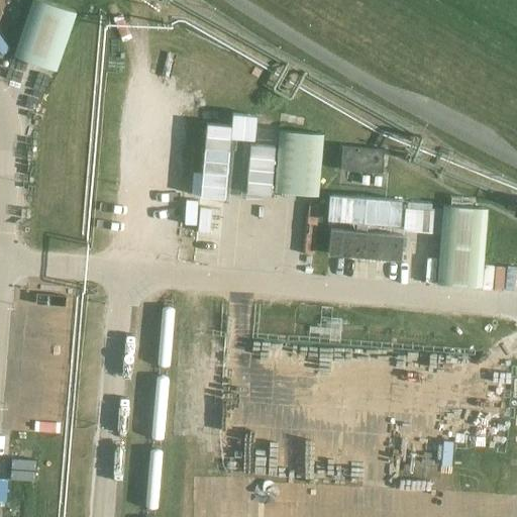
[(32,0),(14,56),(57,71),(77,12),(39,0),(32,0)]
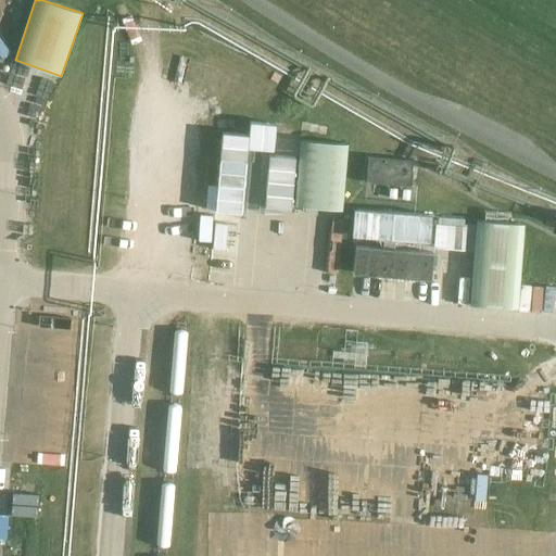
[(252,214),(261,136),(231,133),(222,211),(252,214)]
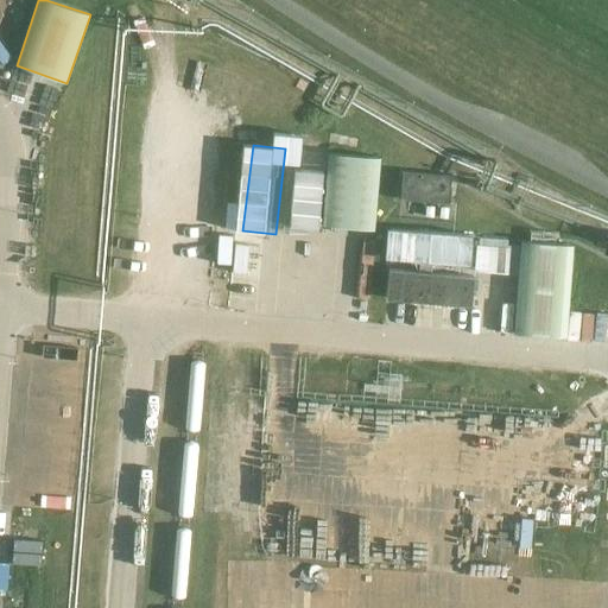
[(323,226),(374,229),(381,158),(329,153),(323,226)]
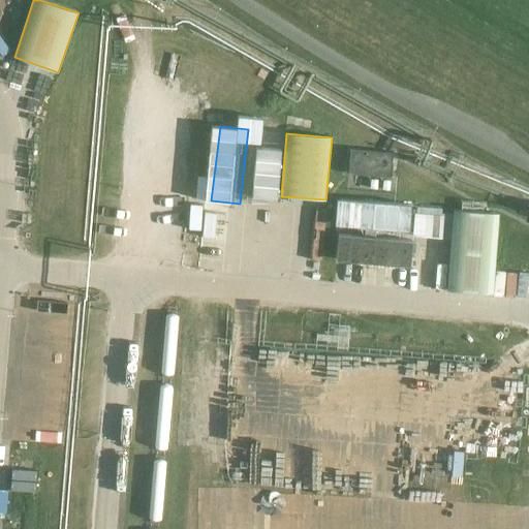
[(348,173),(391,177),(393,152),(350,149),(348,173)]
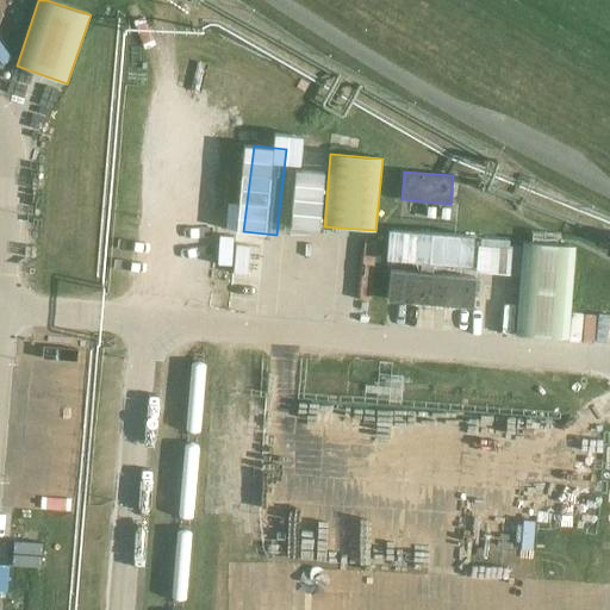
[(187,265),(222,263),(222,222),(187,222),(187,265)]
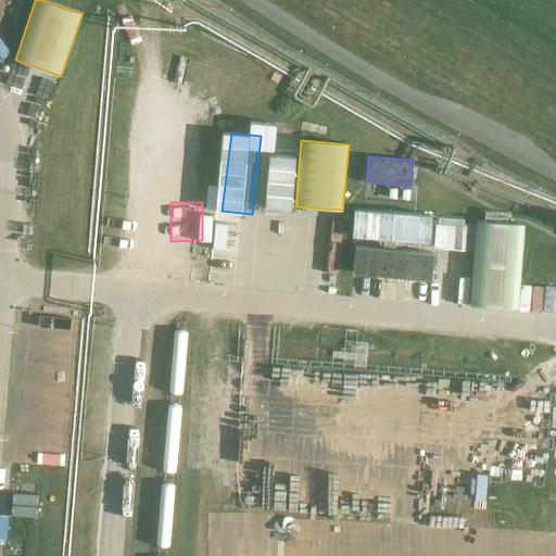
[(352,236),(429,242),(431,215),(353,209),(352,236)]
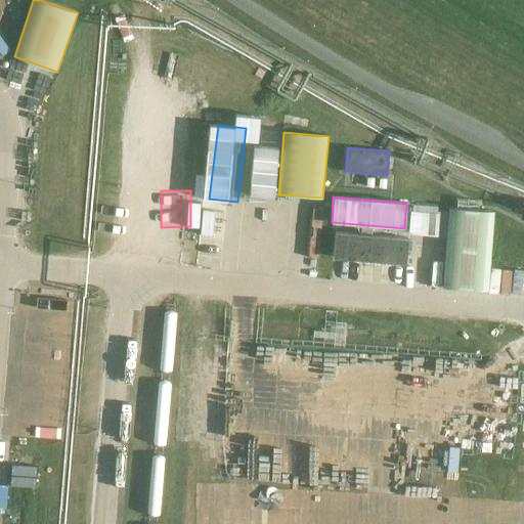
[(408,234),(445,236),(447,212),(437,211),(437,206),(412,205),(412,211),(410,211),(408,234)]
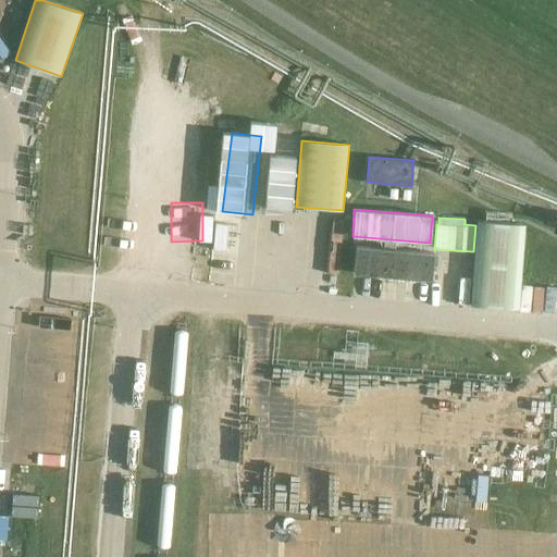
[(518,309),(524,224),(477,221),(470,306),(518,309)]
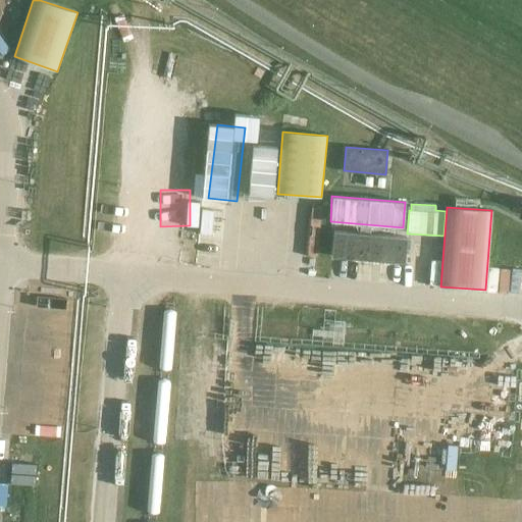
[(331,256),(404,262),(406,238),(333,230),(331,256)]
